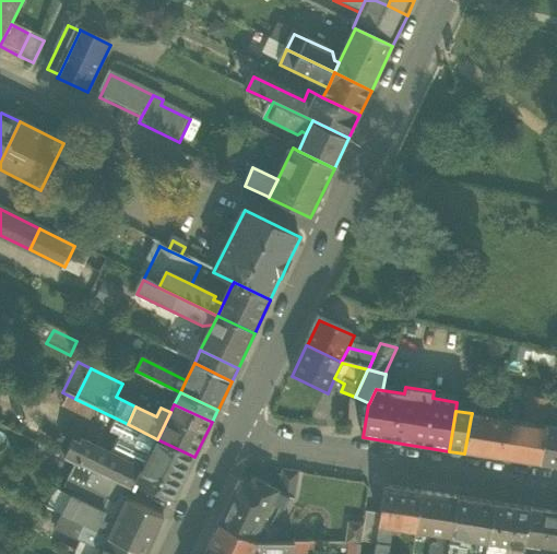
[(464,454),(541,466),(547,429),(471,417),(464,454)]
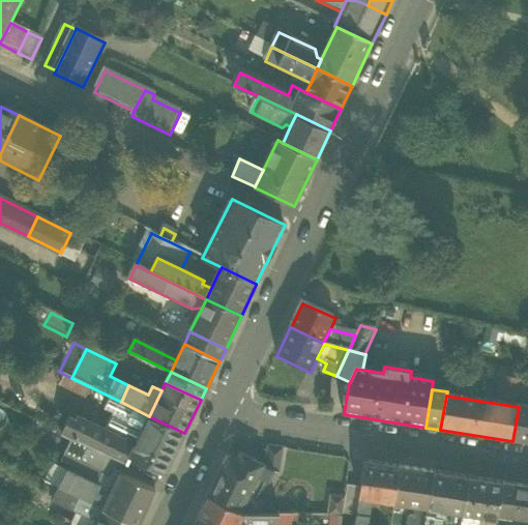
[(527,409),(519,407),(512,441),(527,444),(527,409)]
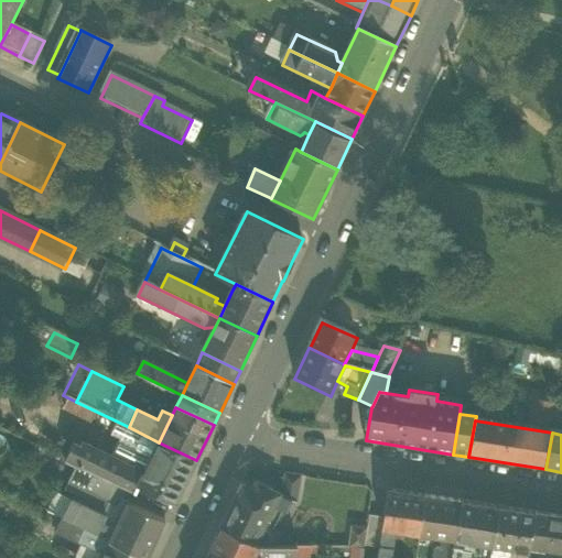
[(159,442),(143,474),(137,487),(139,488),(175,504),(196,460),(159,442)]
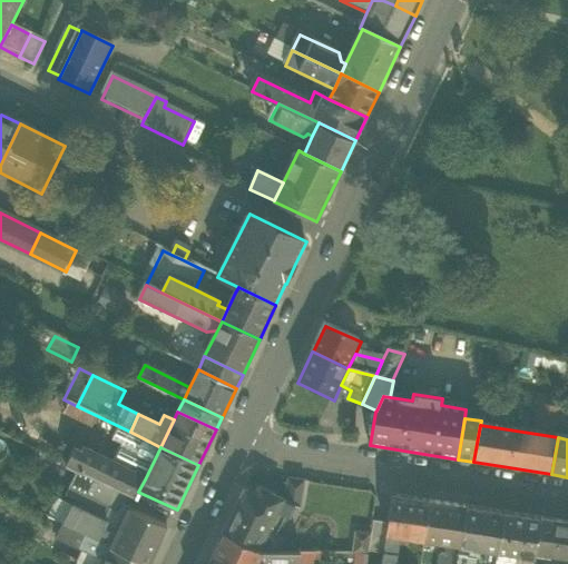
[(137,500),(140,493),(138,492),(145,480),(82,449),(80,453),(75,449),(67,466),(79,472),(82,474),(84,473),(130,495),(137,500)]
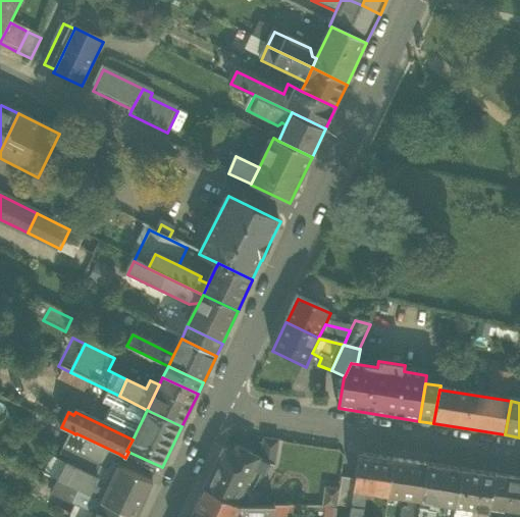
[(70,461),(98,475),(101,468),(111,472),(113,468),(119,454),(76,433),(75,434),(72,432),(64,449),(60,457),(70,461)]
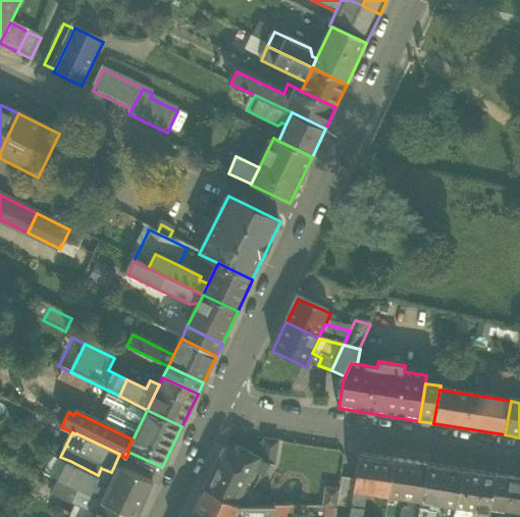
[(270,467),(275,470),(279,445),(265,443),(262,462),(267,464),(266,465),(270,467)]
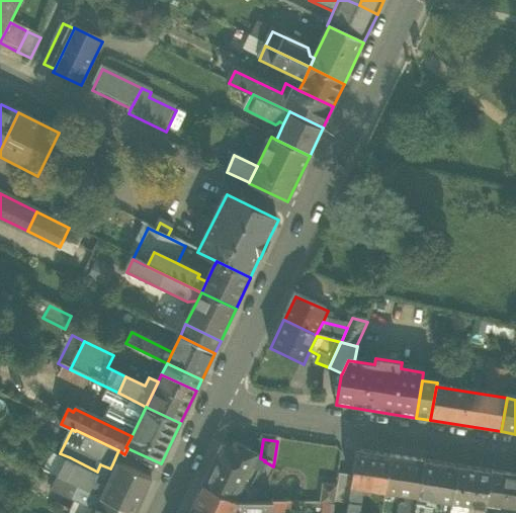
[(203,488),(234,503),(241,490),(246,493),(249,492),(251,491),(259,473),(263,475),(268,463),(264,461),(265,460),(260,458),(240,448),(237,448),(234,450),(233,453),(223,448),(203,488)]
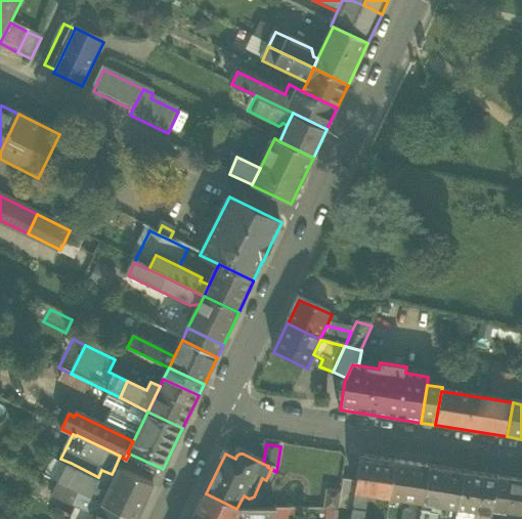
[(380,500),(390,501),(396,464),(360,459),(352,513),(365,515),(367,503),(364,500),(362,496),(372,499),(371,505),(379,507),(380,500)]
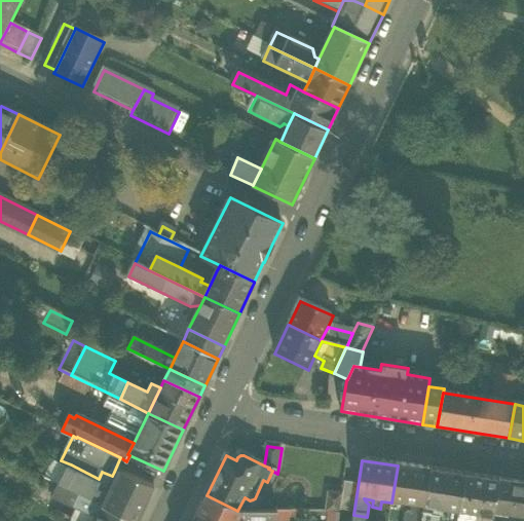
[(99,479),(71,464),(68,469),(100,484),(97,491),(108,496),(118,474),(114,472),(112,476),(102,472),(99,479)]
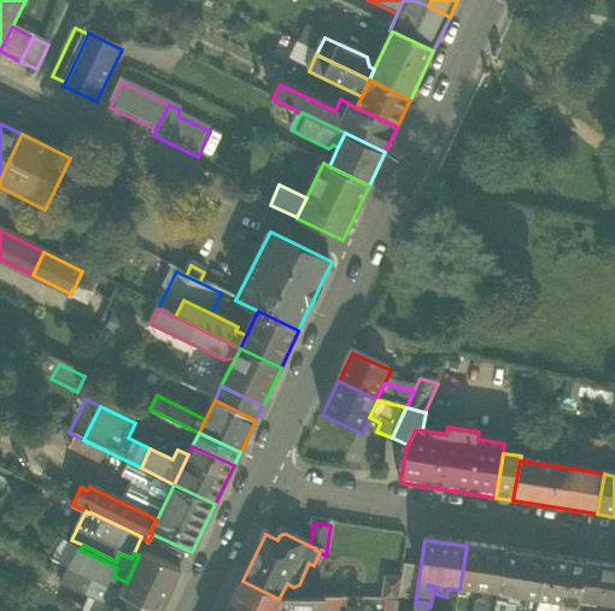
[(460,589),(486,594),(499,595),(505,552),(467,546),(460,589)]
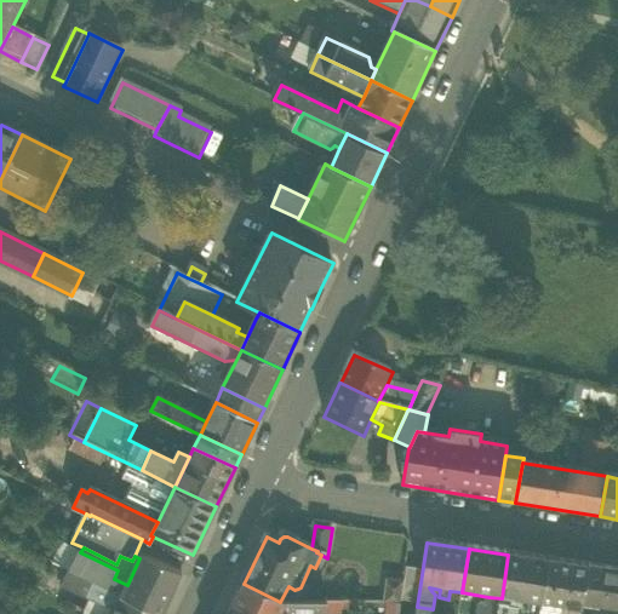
[(79,551),(78,552),(68,572),(80,578),(121,597),(127,585),(114,579),(118,571),(80,552),(79,551)]
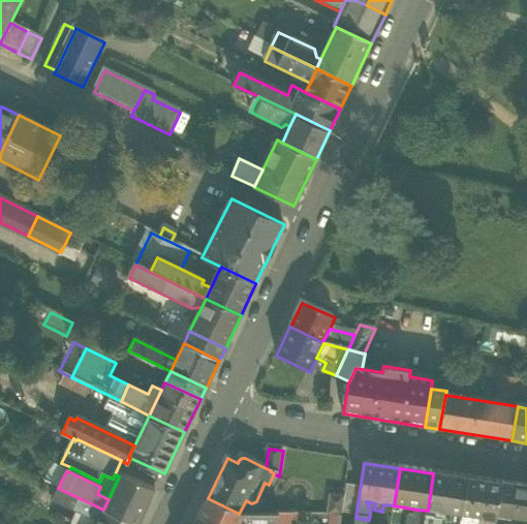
[(461,523),(468,480),(433,473),(428,511),(453,515),(450,522),(450,523),(461,523)]
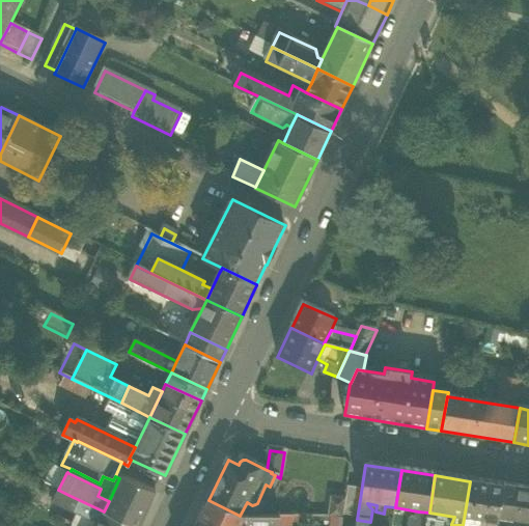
[(104,511),(131,525),(141,525),(157,493),(120,476),(119,478),(109,501),(104,511)]
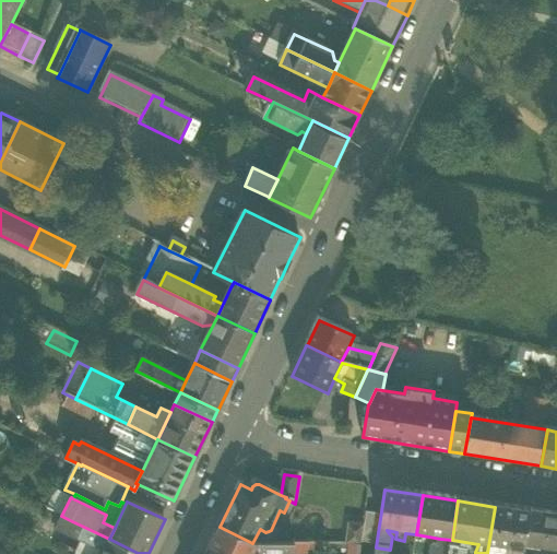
[(531,513),(495,507),(487,553),(505,553),(506,547),(525,551),(526,545),(531,513)]
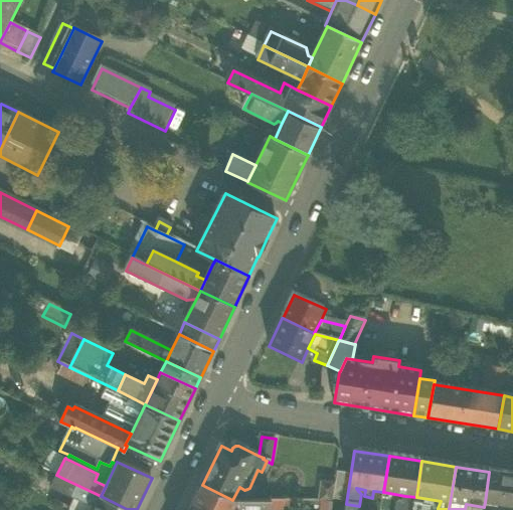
[(512,475),(489,472),(485,502),(512,506),(512,475)]
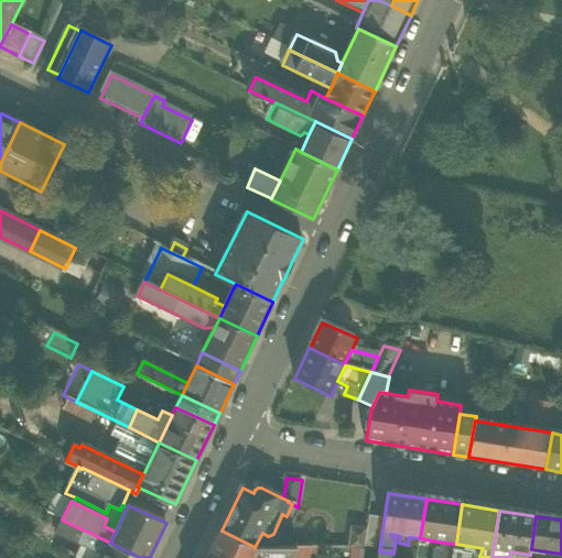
[(384,521),(370,518),(366,549),(379,551),(384,521)]
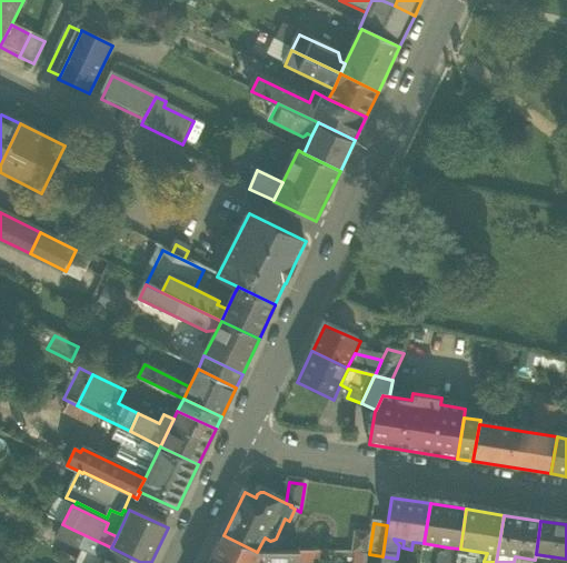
[(56,539),(67,543),(73,530),(62,524),(56,539)]
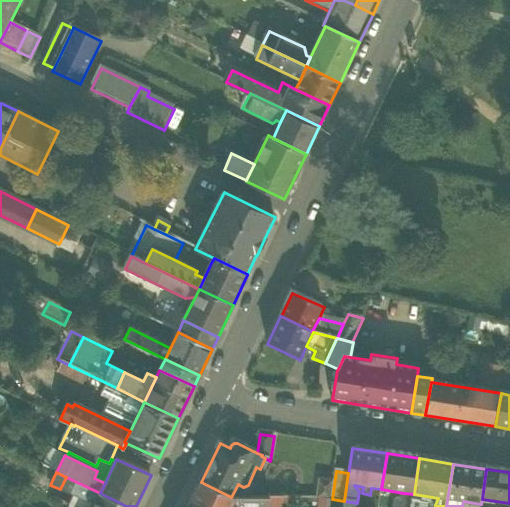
[(89,502),(93,505),(94,505),(100,493),(66,477),(60,489),(89,503),(89,502)]
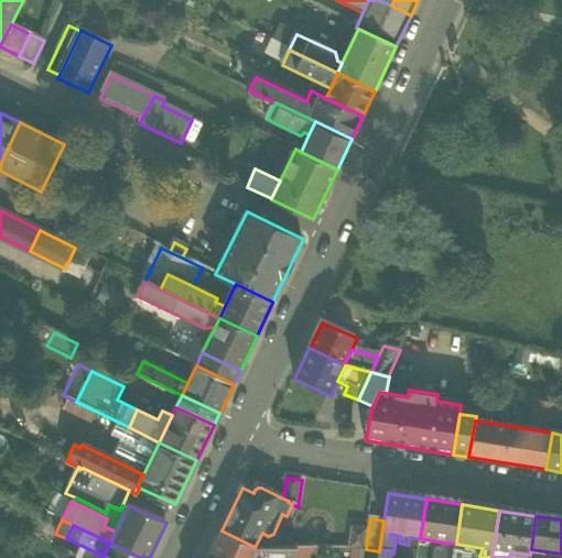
[(350,550),(365,550),(367,532),(353,529),(350,550)]
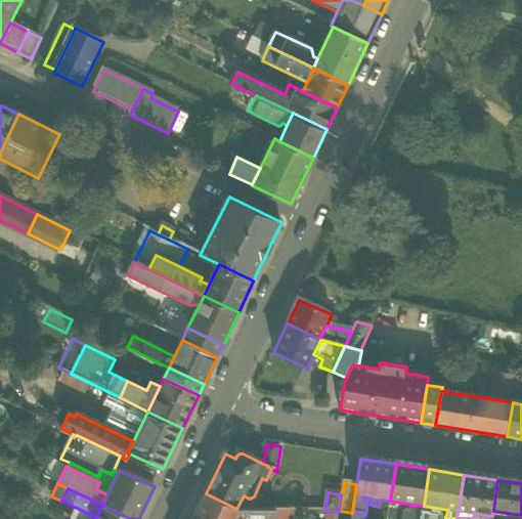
[(236,518),(240,511),(236,509),(206,493),(194,518),(236,518)]
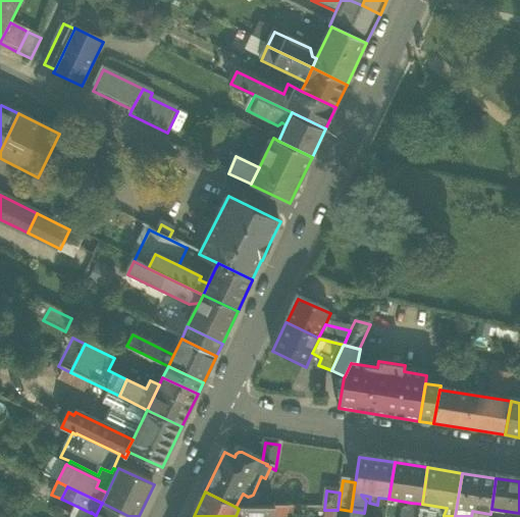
[(261,498),(253,495),(251,496),(248,497),(243,494),(236,507),(239,509),(256,509),(261,498)]
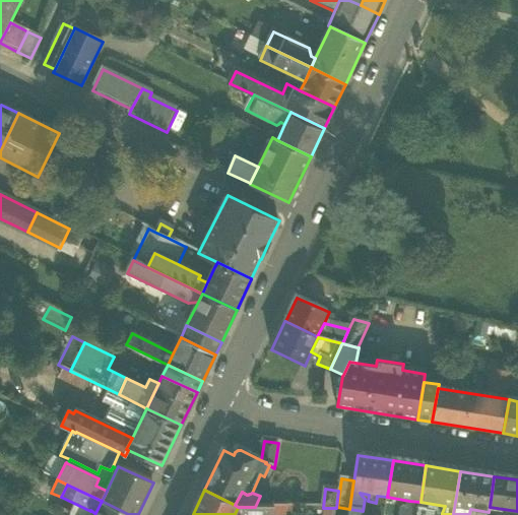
[(94,513),(93,514),(128,514),(102,501),(95,513),(94,513)]
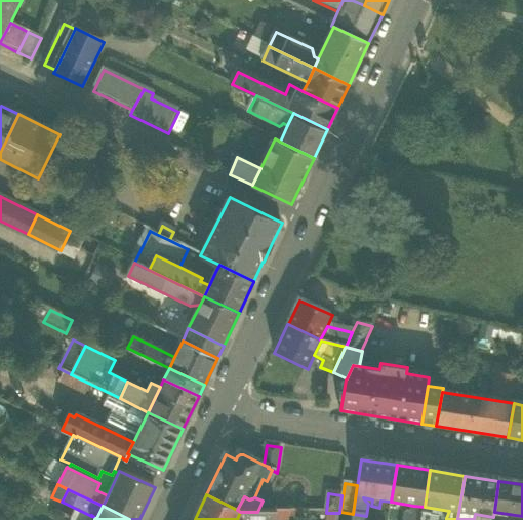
[(408,515),(407,519),(421,519),(423,515),(425,507),(413,506),(411,515),(408,515)]
